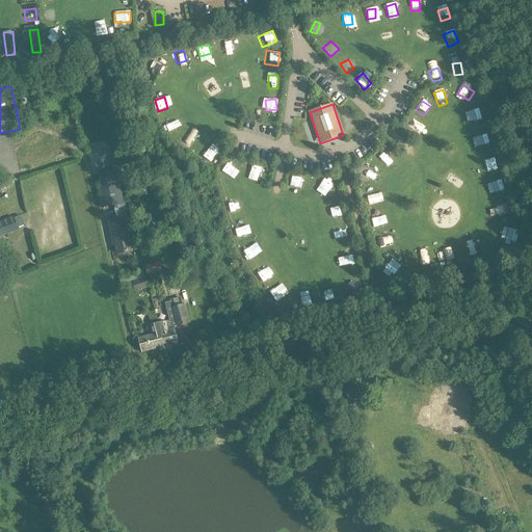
[(471,114),(472,127),(482,125),(480,113),(471,114)]
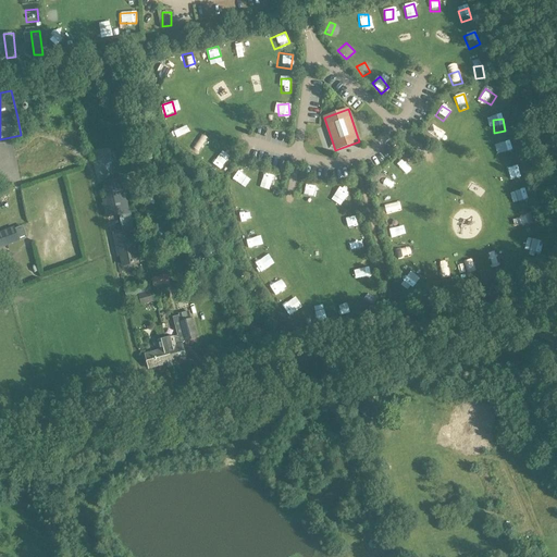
[(433,141),(440,133),(430,125),(423,134),(433,141)]
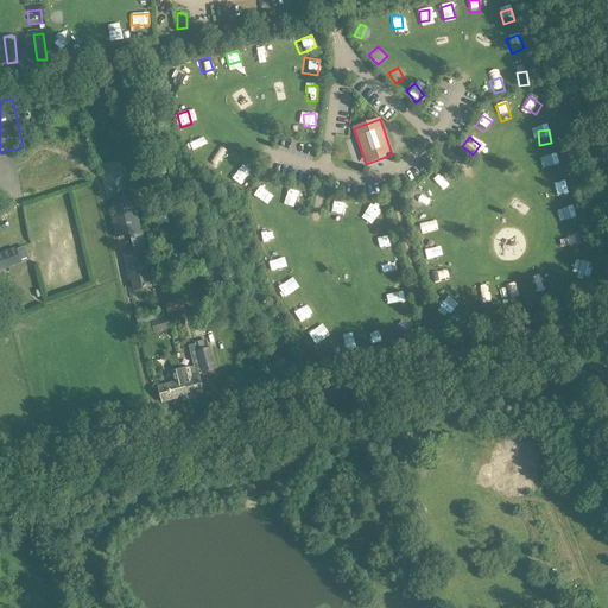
[(553,175),(562,171),(556,157),(548,160),(553,175)]
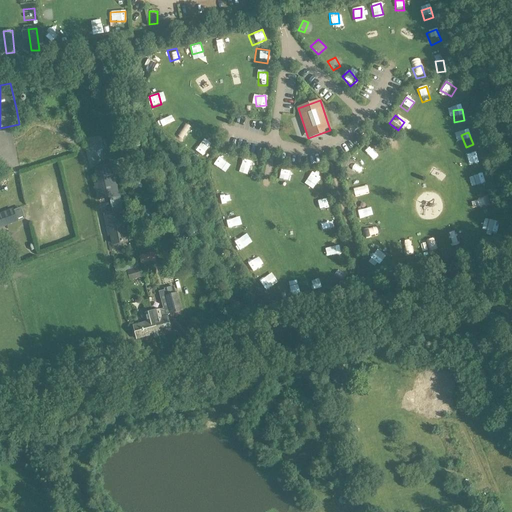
[(183,134),(175,135),(176,142),(184,141),(183,134)]
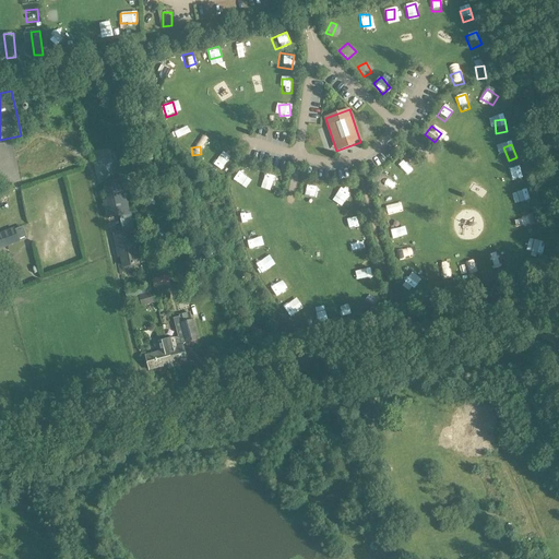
[(212,166),(221,170),(226,159),(216,155),(212,166)]
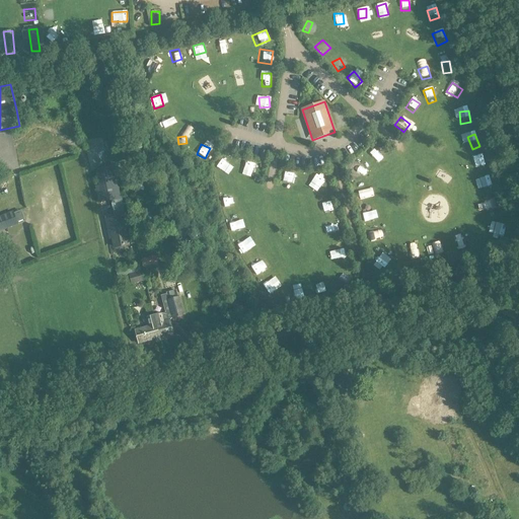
[(367,154),(375,163),(381,158),(374,148),(367,154)]
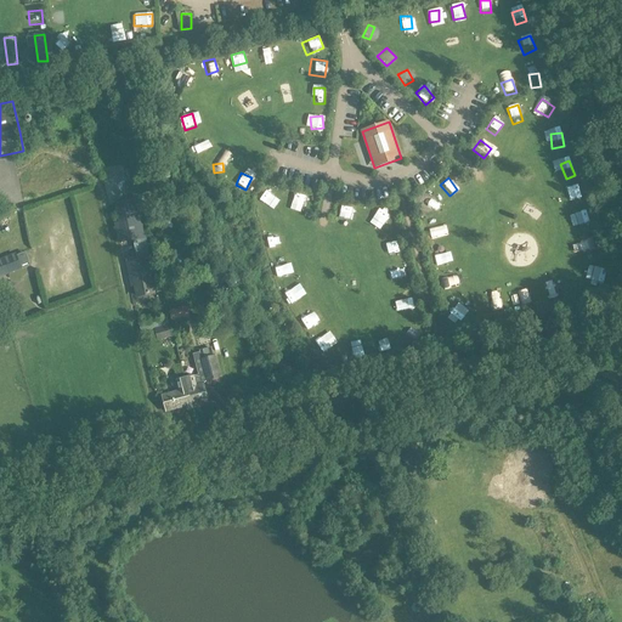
[(567,193),(572,208),(583,203),(577,188),(567,193)]
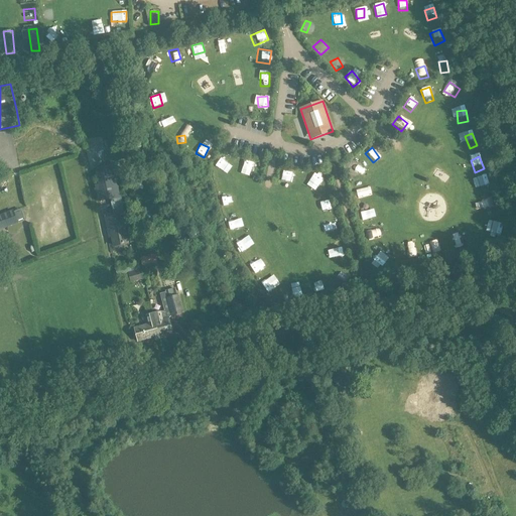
[(214,167),(223,172),(228,163),(219,158),(214,167)]
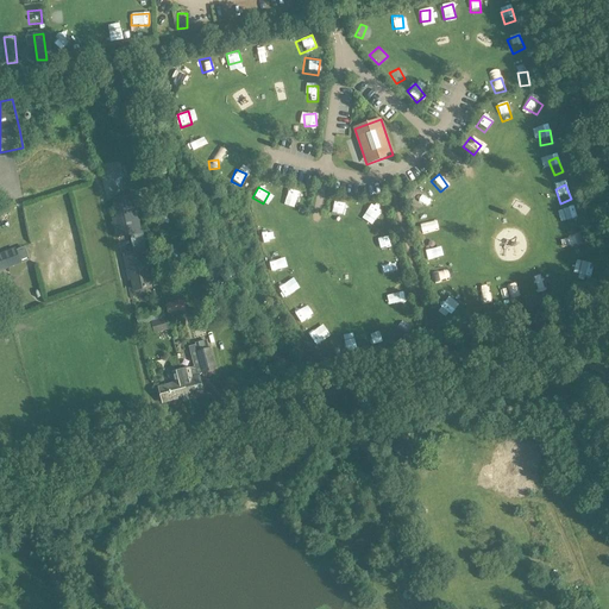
[(286,201),(299,202),(300,190),(287,189),(286,201)]
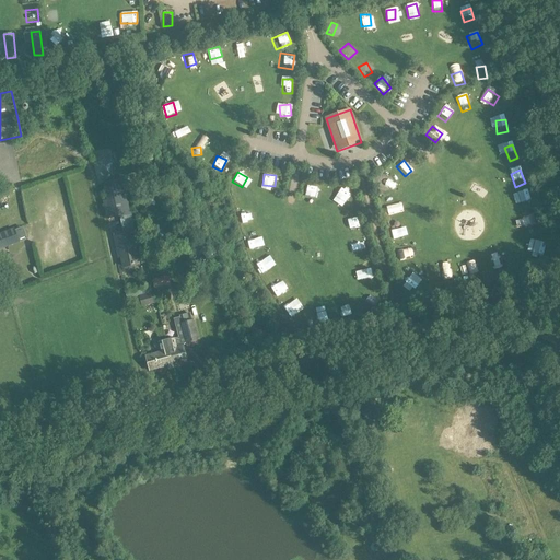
[(376,188),(392,195),(396,186),(382,178),(376,188)]
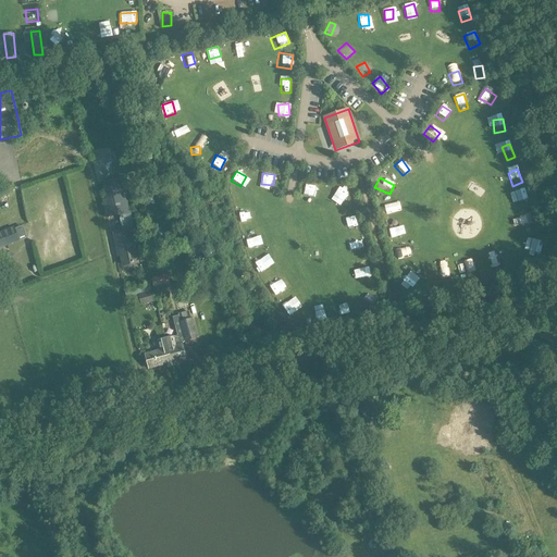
[(130,213),(121,178),(98,184),(107,220),(130,213)]
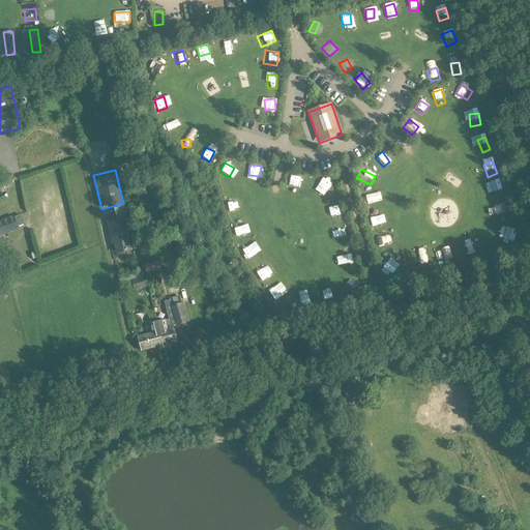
[(289,177),(289,187),(299,187),(299,177),(289,177)]
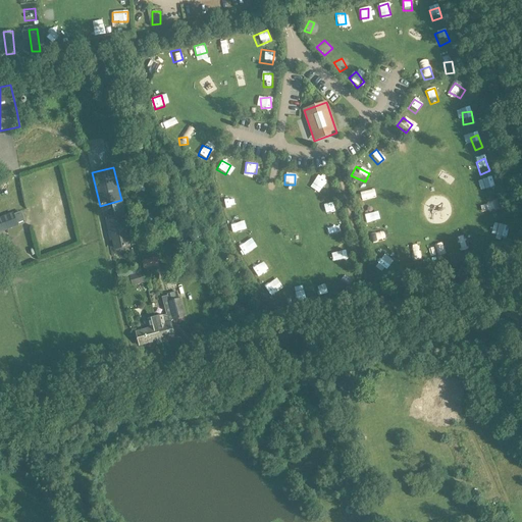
[(319,176),(311,189),(318,194),(326,181),(319,176)]
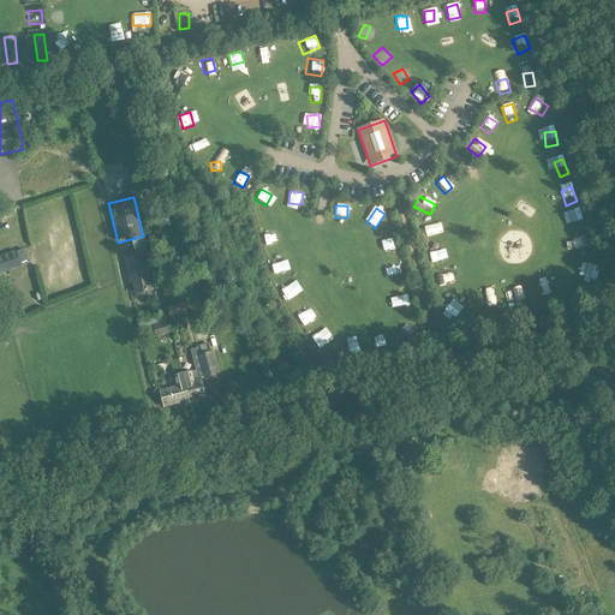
[(579,213),(568,218),(574,231),(585,226),(579,213)]
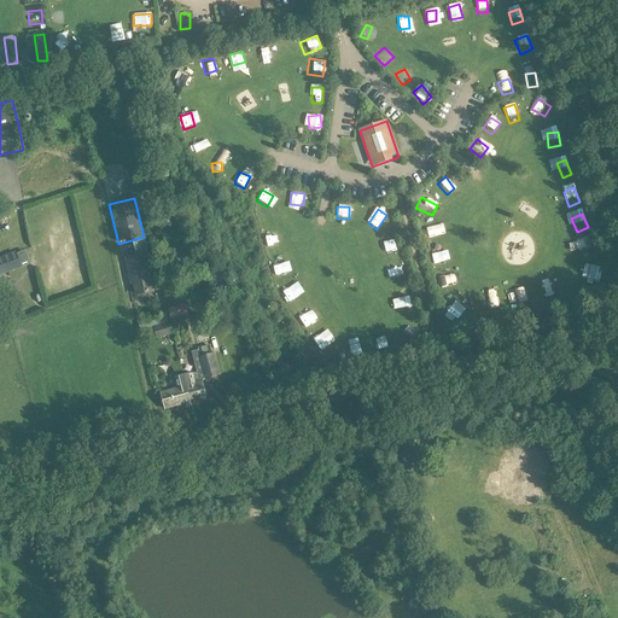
[(427,245),(438,242),(435,229),(424,233),(427,245)]
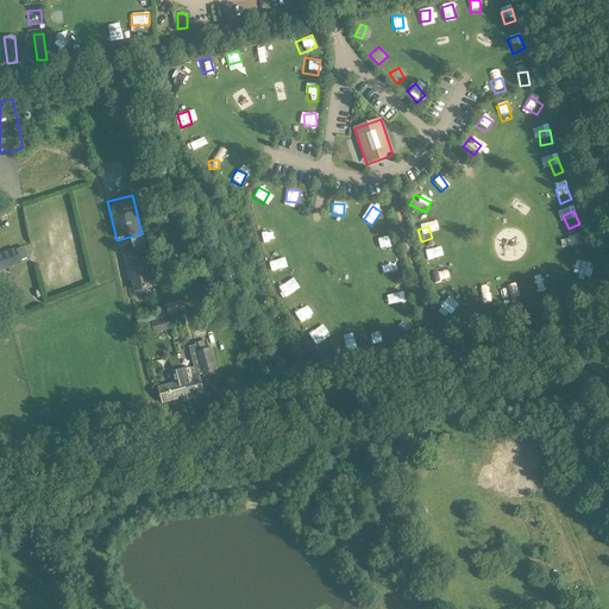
[(271,231),(258,234),(262,248),(275,243),(271,231)]
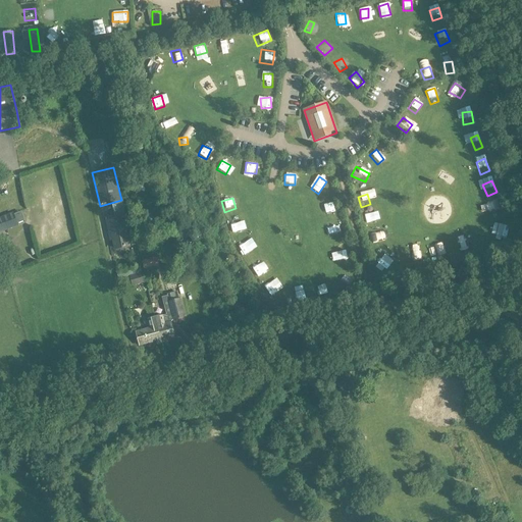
[(0,232),(17,225),(13,212),(0,217),(0,232)]
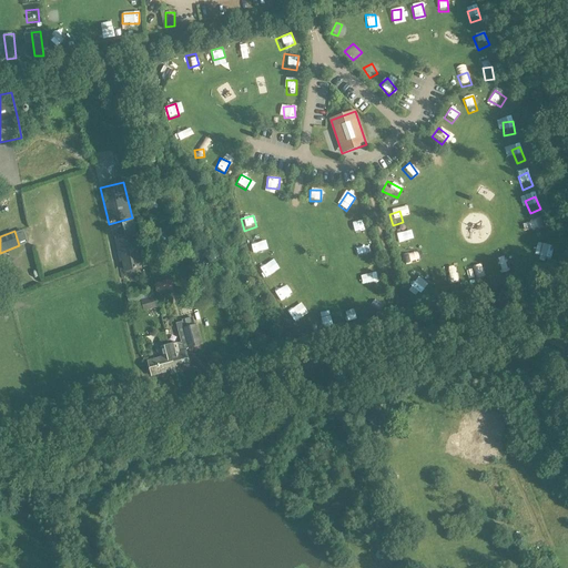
[(161,251),(160,242),(156,242),(154,233),(150,233),(152,243),(148,244),(150,253),(161,251)]
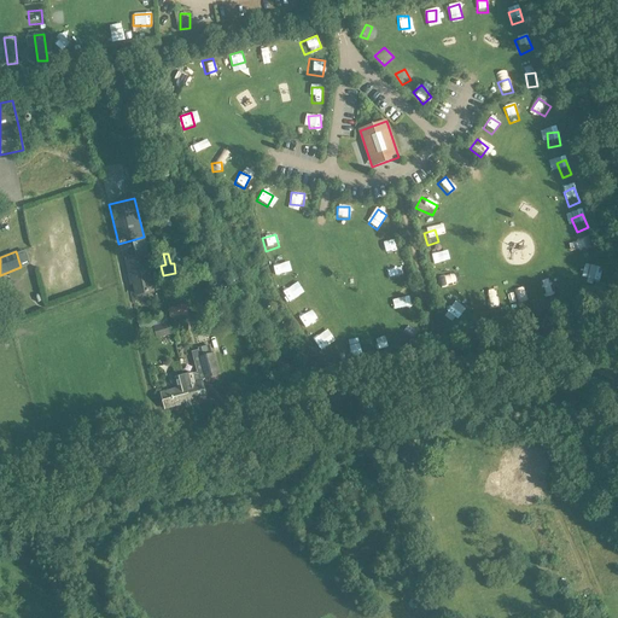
[(442,254),(431,257),(436,272),(447,268),(442,254)]
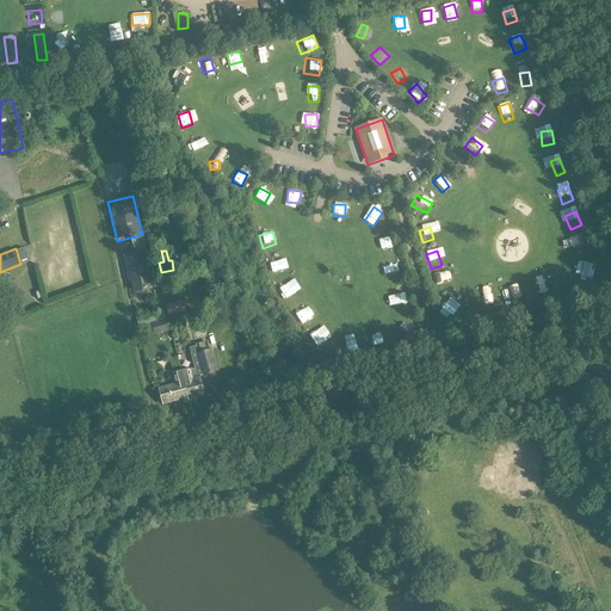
[(128,283),(133,282),(135,291),(152,288),(144,255),(124,260),(128,283)]
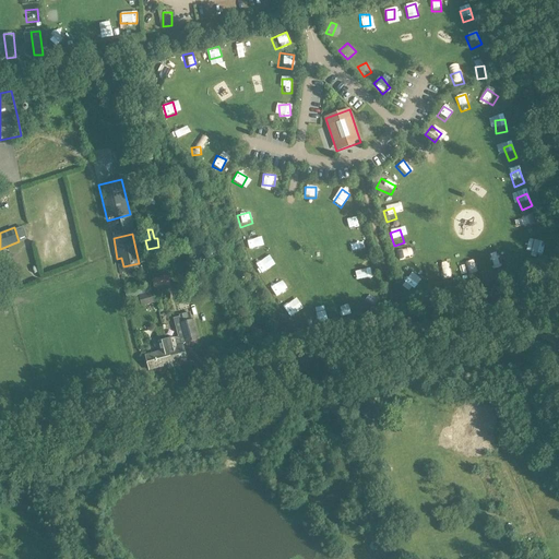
[(249,253),(260,250),(256,238),(245,241),(249,253)]
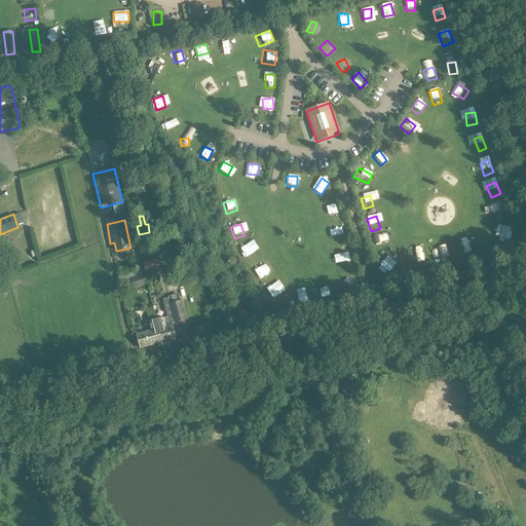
[(333,229),(335,241),(344,239),(341,227),(333,229)]
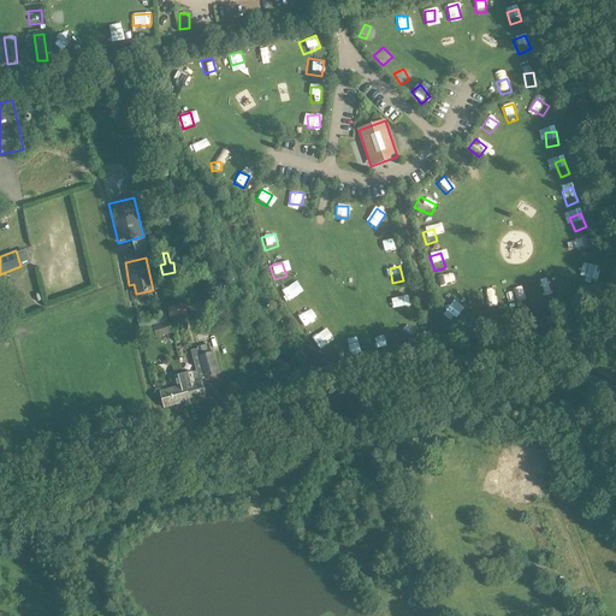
[(290,286),(280,294),(289,306),(298,298),(290,286)]
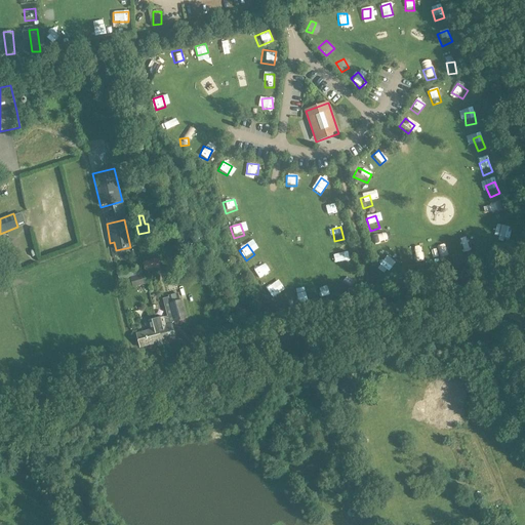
[(145,271),(160,267),(158,258),(143,261),(145,271)]
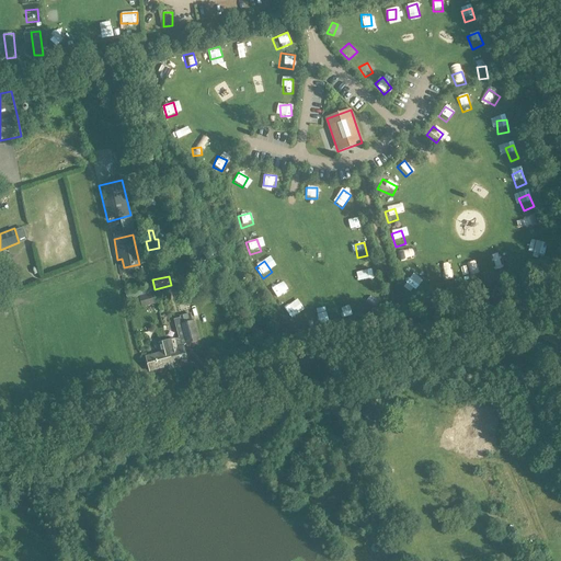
[(156,306),(152,294),(150,286),(125,293),(128,307),(135,305),(135,302),(140,301),(142,309),(156,306)]
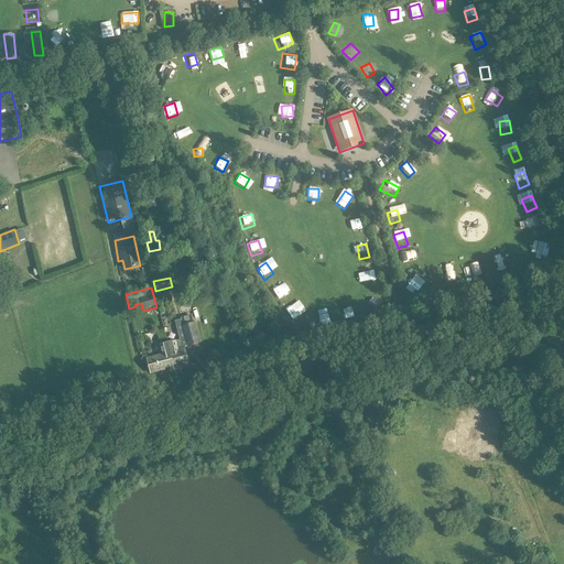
[(193,317),(181,320),(188,346),(199,343),(193,317)]
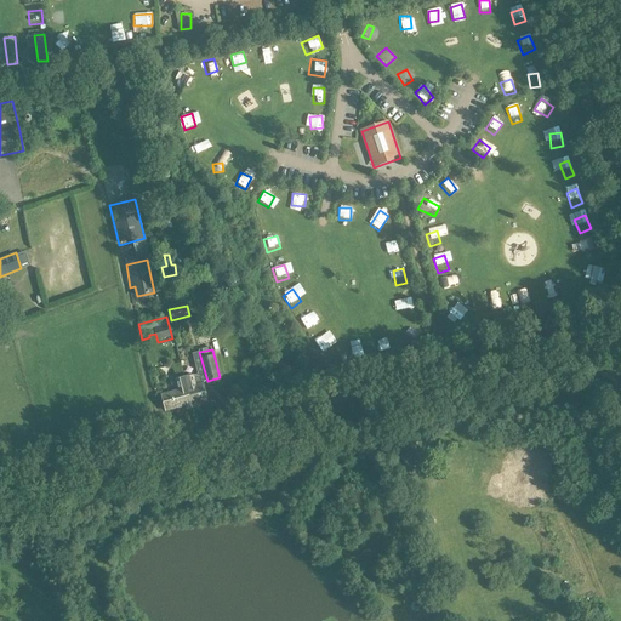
[(195,386),(193,376),(184,379),(192,405),(205,402),(206,402),(201,385),(195,386)]
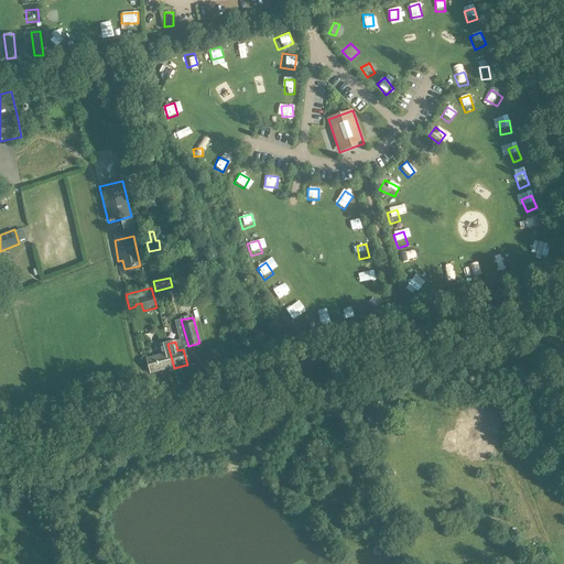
[(159,346),(162,355),(156,357),(156,356),(155,357),(160,372),(161,372),(161,371),(174,368),(167,344),(159,346)]
